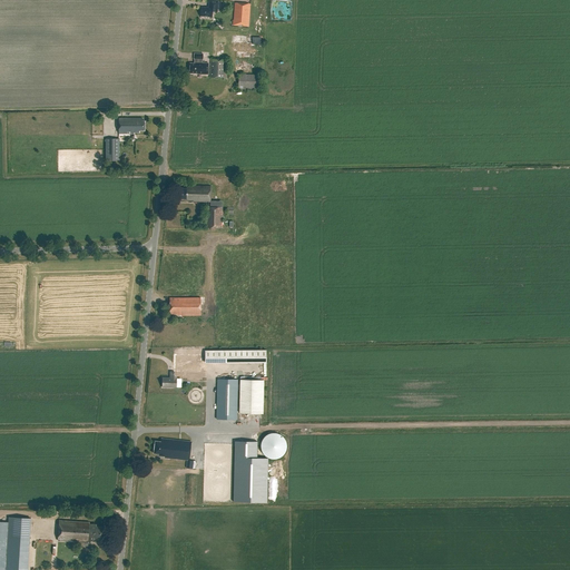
[(218,1),(210,1),(209,9),(202,8),(200,17),(212,18),(213,12),(217,12),(218,1)]
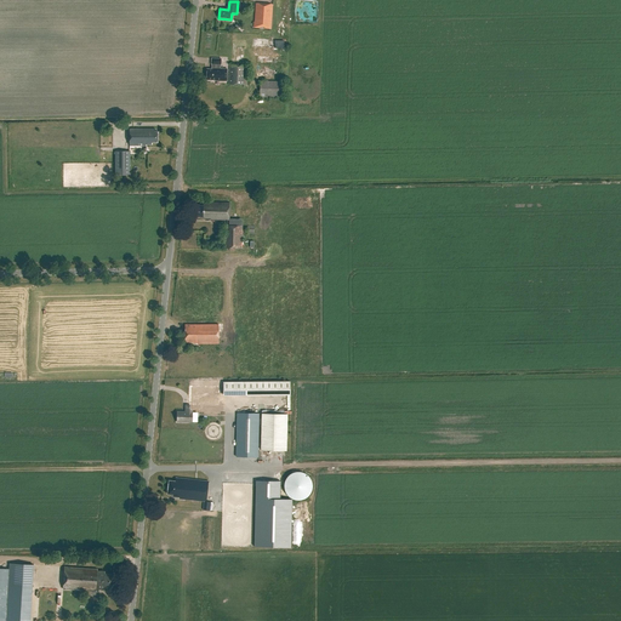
[(271,29),(272,5),(268,5),(267,10),(257,9),(257,23),(254,22),(254,28),(260,28),(260,27),(265,27),(265,28),(271,29)]
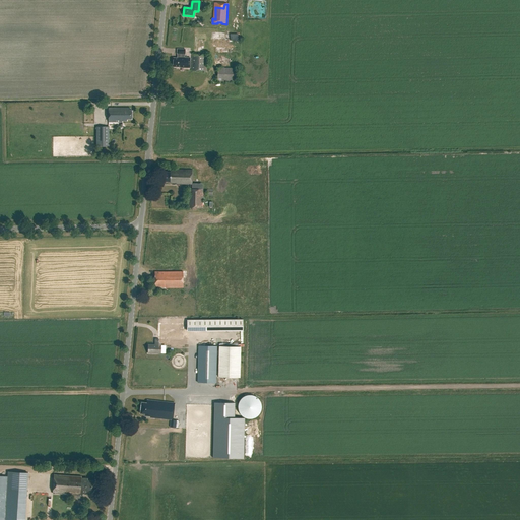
[(172,61),(172,64),(173,64),(173,67),(181,67),(181,68),(190,68),(190,64),(190,58),(185,58),(185,55),(186,49),(177,49),(177,54),(178,54),(178,58),(173,58),(173,61),(172,61)]
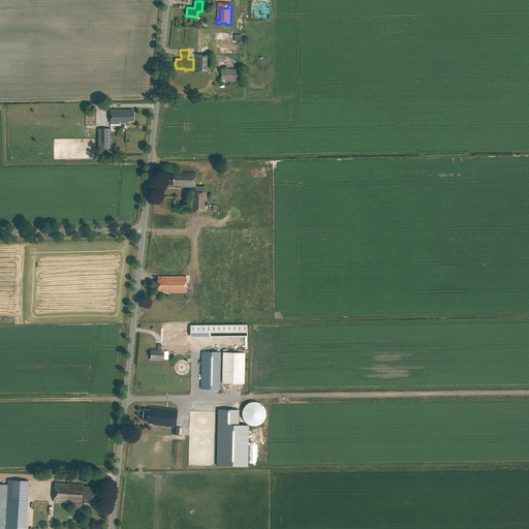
[(195,56),(195,72),(212,72),(212,68),(212,60),(212,57),(195,56)]
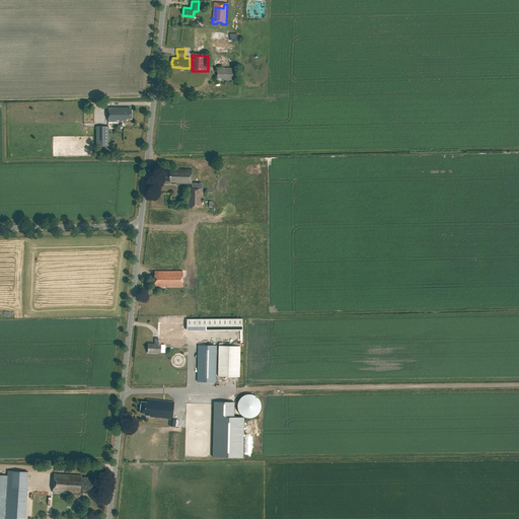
[(237,83),(238,70),(218,69),(218,82),(237,83)]
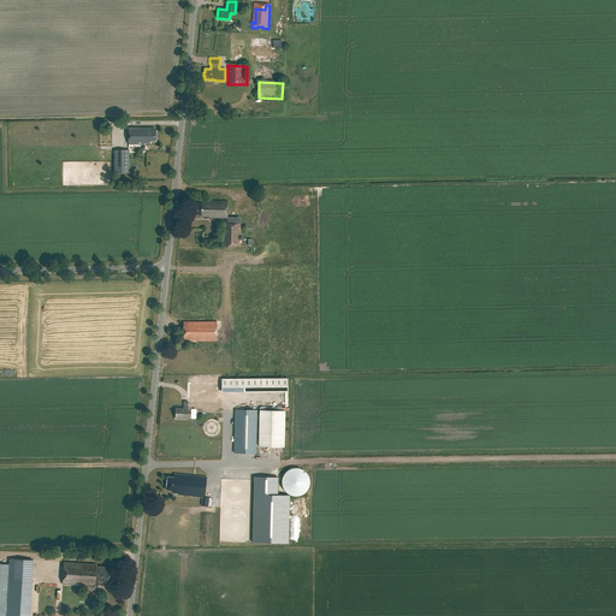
[(128,144),(146,144),(150,144),(150,143),(155,143),(155,131),(153,131),(153,128),(128,128),(128,144)]
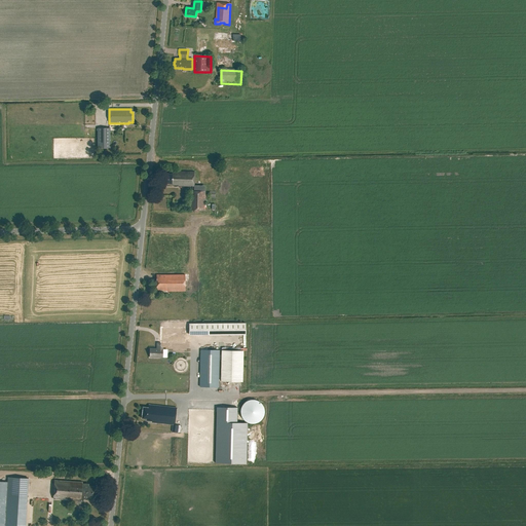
[(99,151),(111,151),(111,130),(99,130),(99,151)]
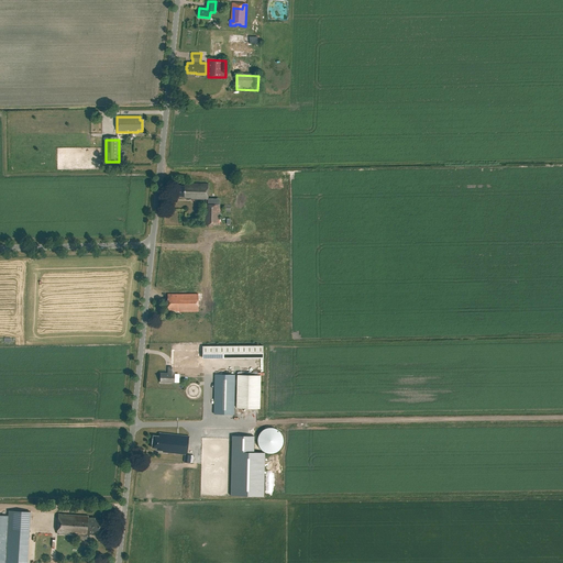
[(178,198),(185,198),(185,199),(190,199),(190,200),(192,200),(203,200),(203,202),(205,202),(205,207),(203,207),(203,225),(220,225),(220,207),(208,207),(208,184),(185,184),(185,187),(178,187),(178,190),(178,192),(178,198)]
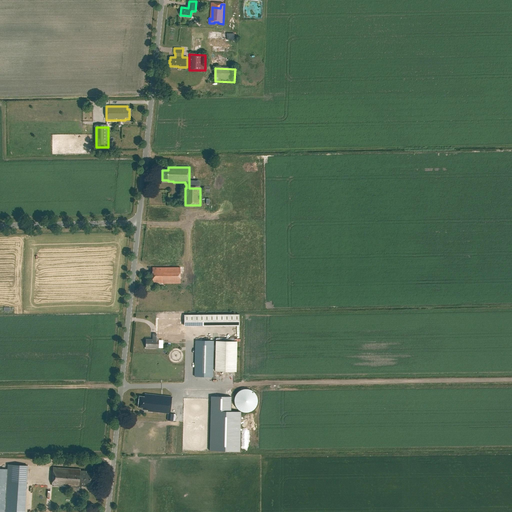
[(163,285),(181,284),(180,268),(152,269),(153,283),(159,283),(159,284),(163,284),(163,285)]
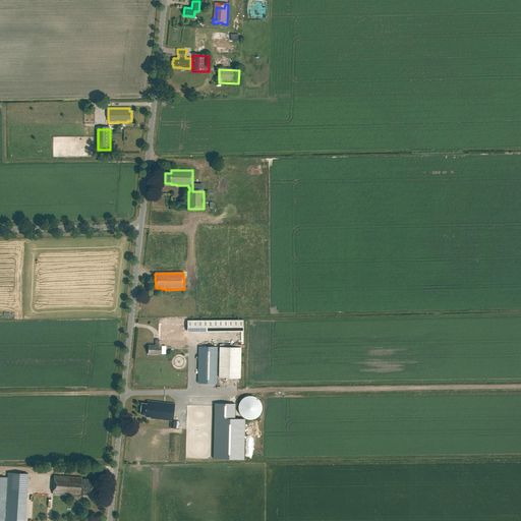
[(243,320),(187,321),(187,332),(243,332),(243,320)]
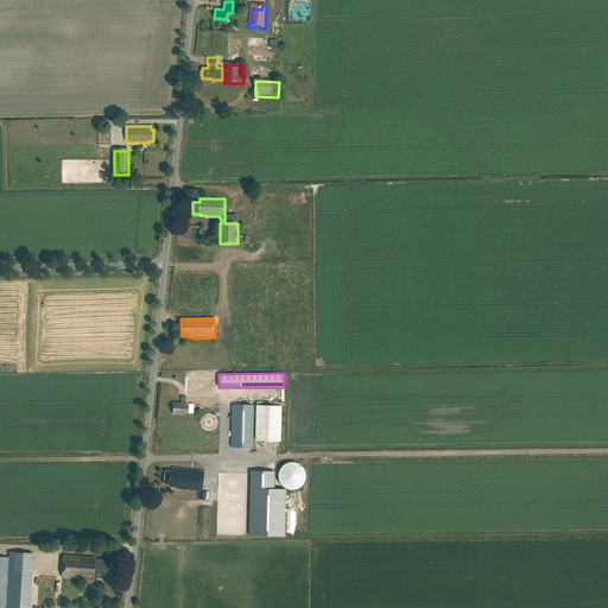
[(187,384),(185,384),(185,397),(182,397),(182,403),(173,403),(173,413),(188,413),(188,404),(213,404),(213,385),(187,384)]
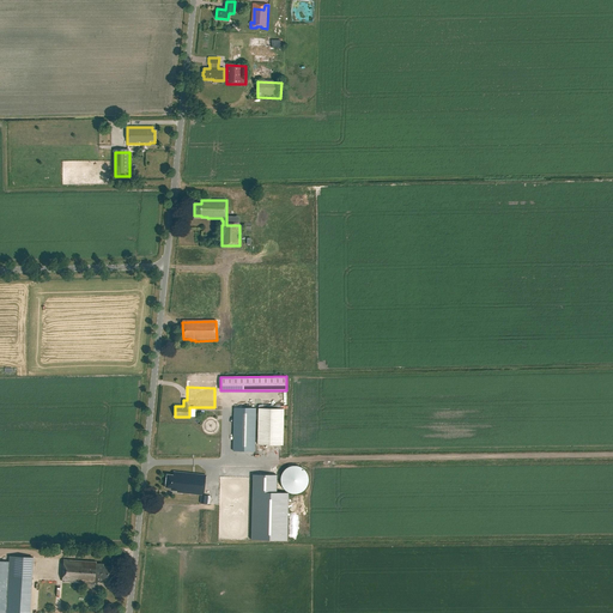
[(255,451),(255,408),(234,408),(234,451),(255,451)]
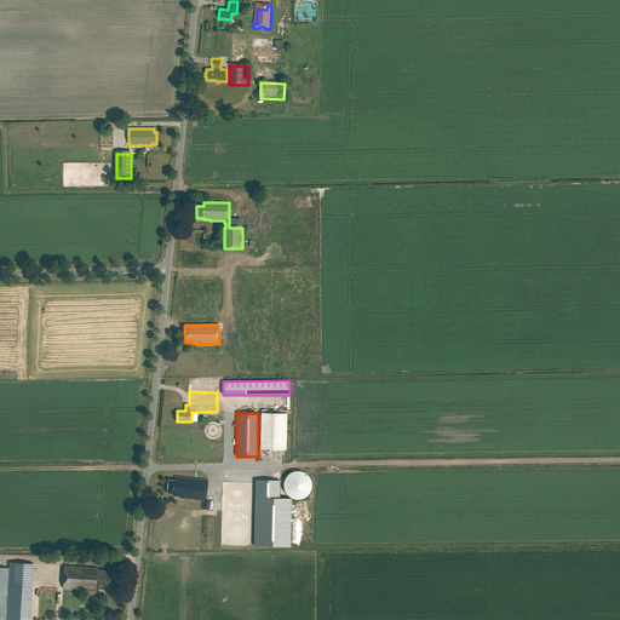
[(285,451),(286,414),(262,413),(260,449),(285,451)]
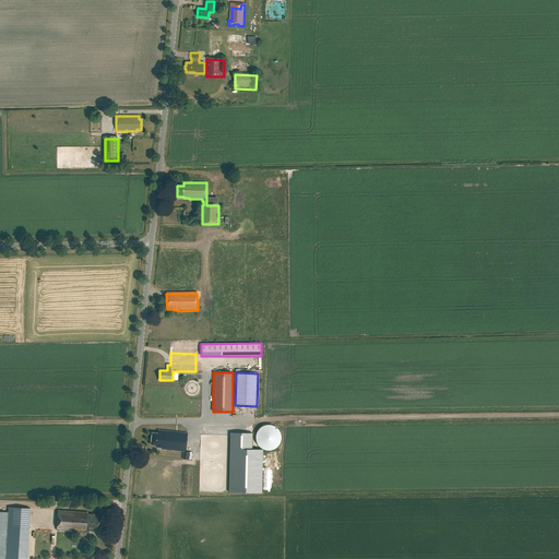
[(260,427),(262,450),(284,447),(282,424),(260,427)]
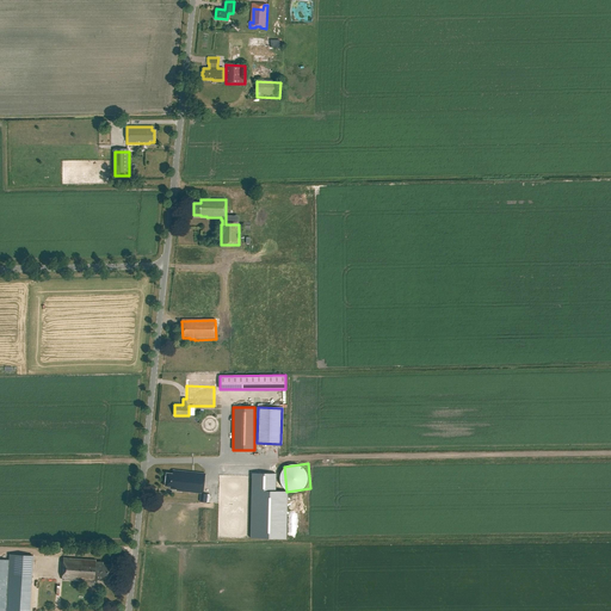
[(199,503),(209,503),(210,494),(203,494),(205,474),(174,470),(172,474),(166,473),(165,486),(171,487),(170,489),(177,489),(177,491),(201,494),(199,503)]
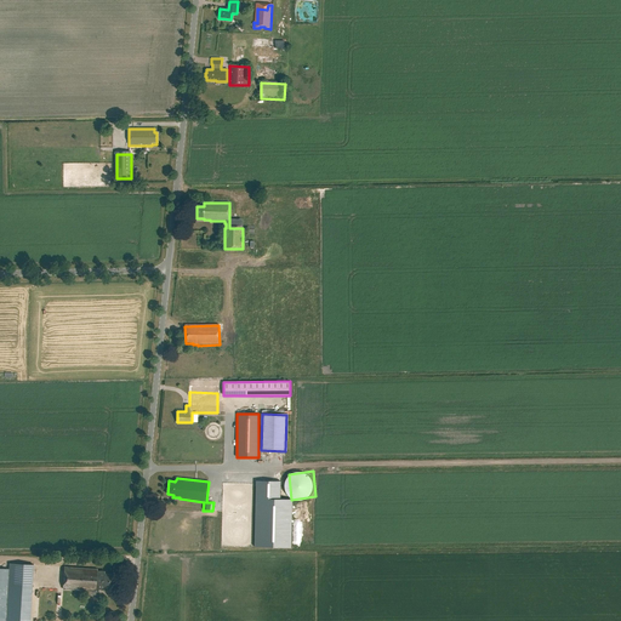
[(257,483),(257,550),(294,550),(294,500),(281,500),(281,483),(257,483)]
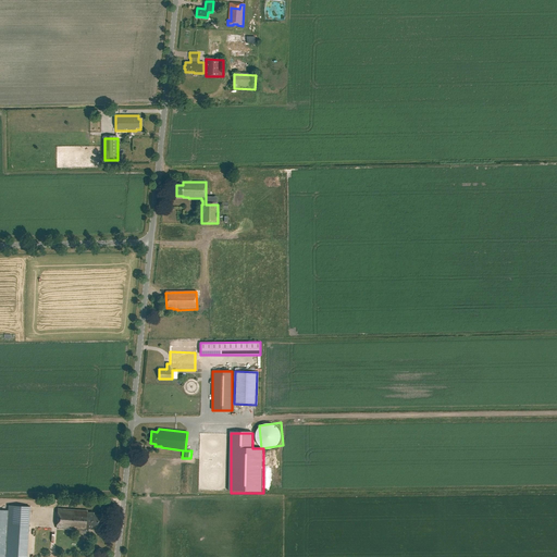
[(15,528),(31,521),(25,508),(10,514),(15,528)]
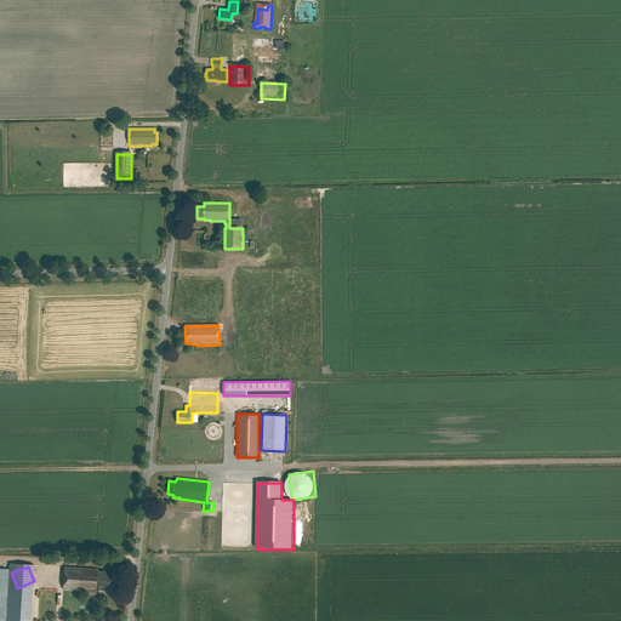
[(113,590),(114,574),(106,574),(107,571),(98,571),(98,570),(66,568),(64,590),(90,592),(90,596),(96,596),(96,592),(101,592),(101,591),(106,591),(106,588),(113,590)]
